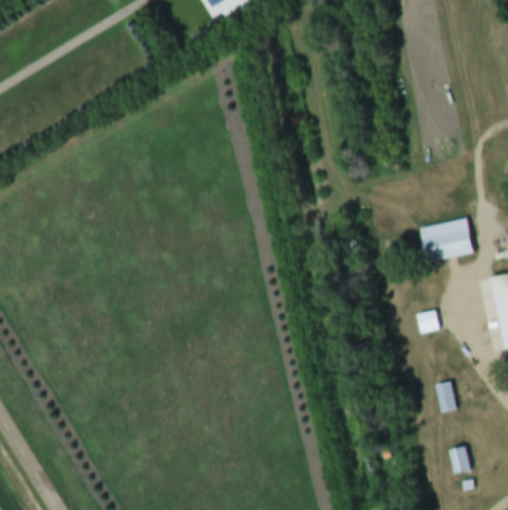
[(474,252),(469,228),(422,238),(427,262),(474,252)]
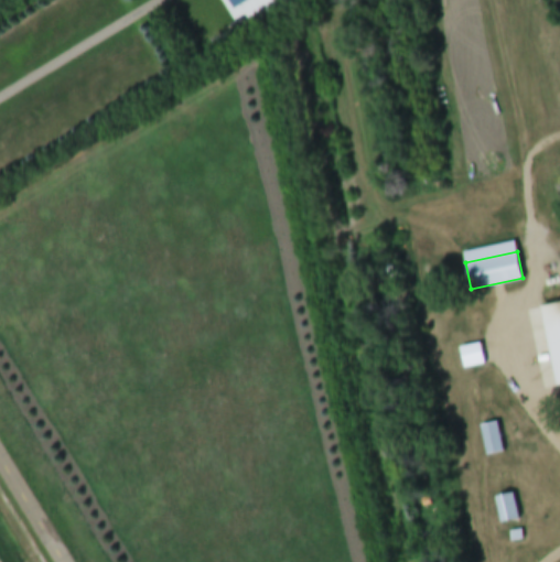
[(559,384),(559,301),(544,304),(557,385),(559,384)]
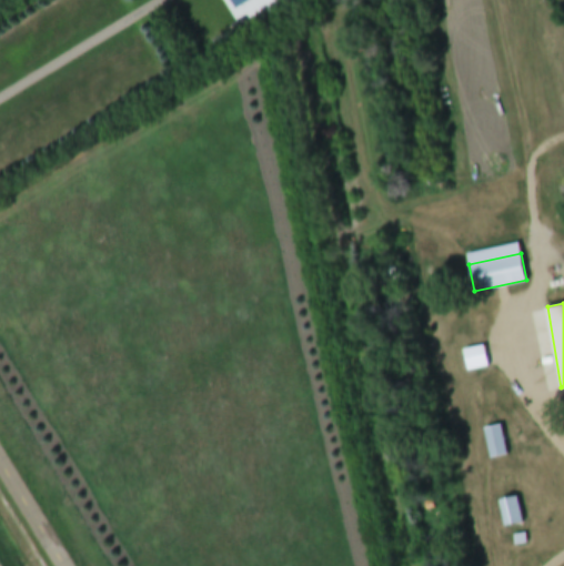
[(486,364),(481,344),(462,350),(467,369),(486,364)]
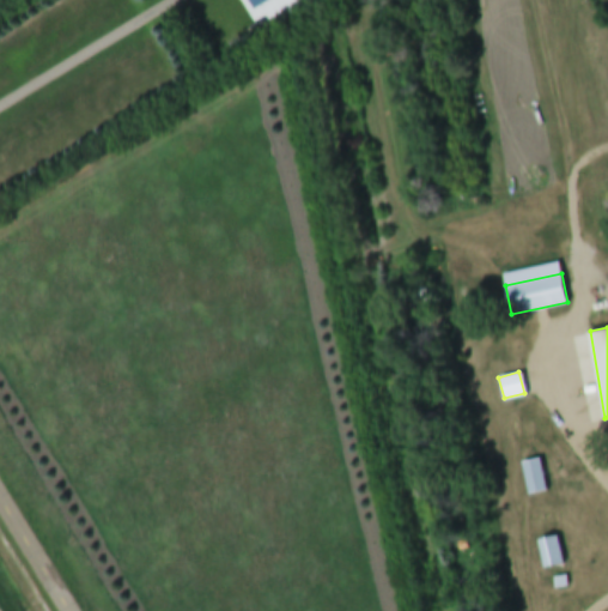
[(545,491),(539,458),(521,460),(526,494),(545,491)]
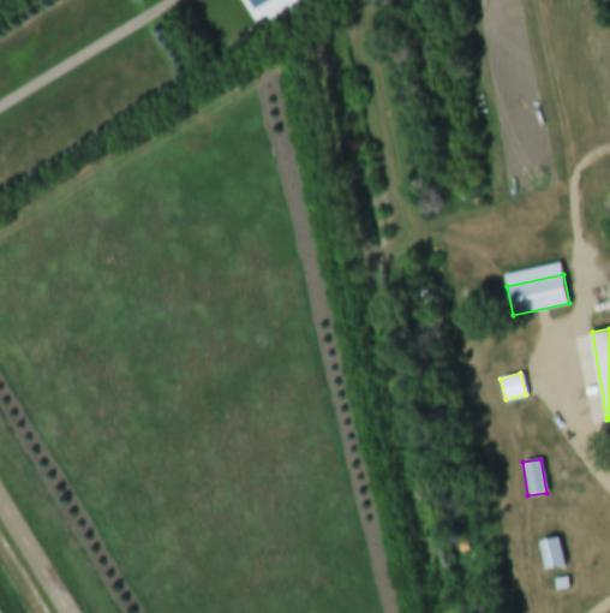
[(538,541),(544,570),(563,565),(557,537),(538,541)]
